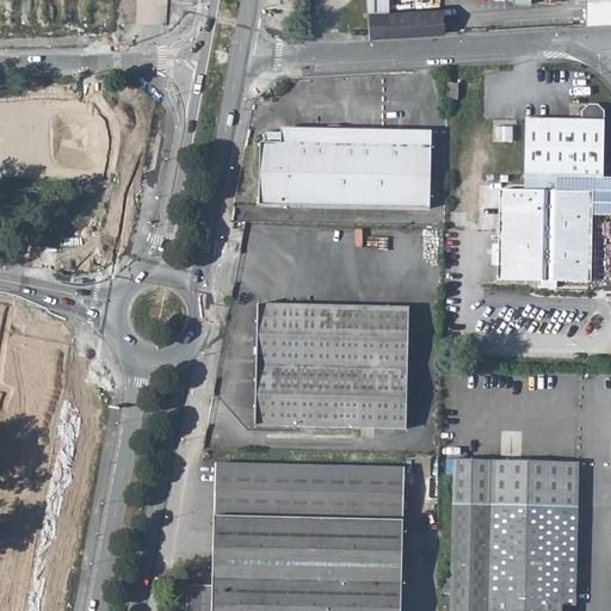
[(127,0),(111,0),(111,18),(125,18),(127,0)]
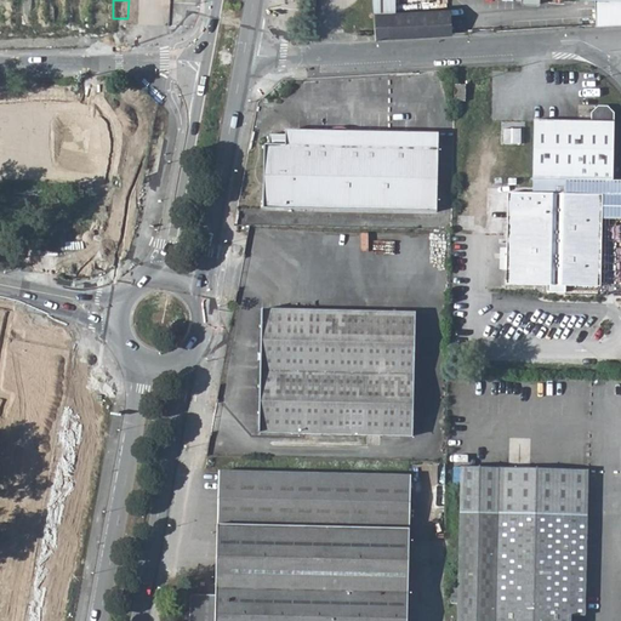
[(396,12),(394,0),(372,0),(374,12),(396,12)]
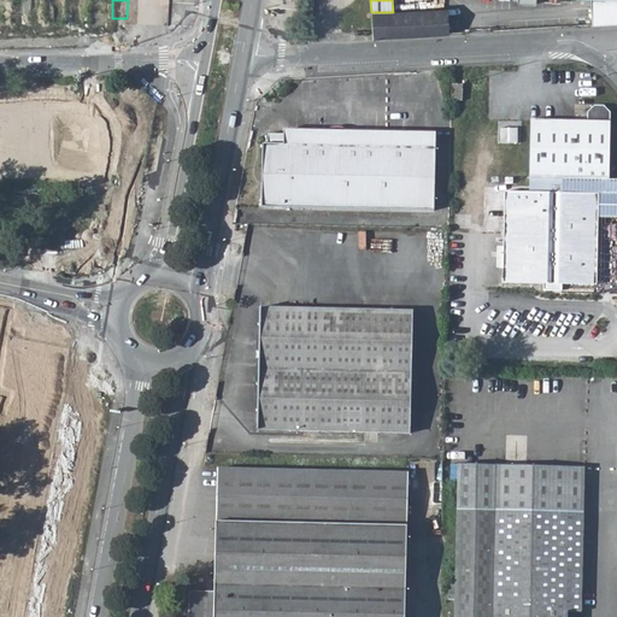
[(616,0),(516,0),(517,0),(518,4),(535,5),(536,4),(535,0),(589,0),(592,24),(616,23),(616,0)]
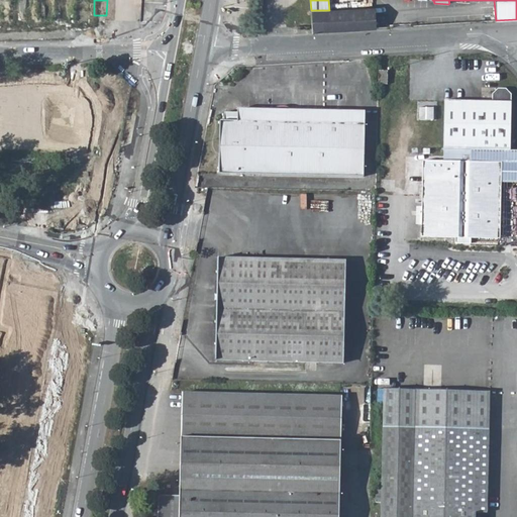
[(376,27),(375,7),(329,10),(311,10),(313,30),(376,27)]
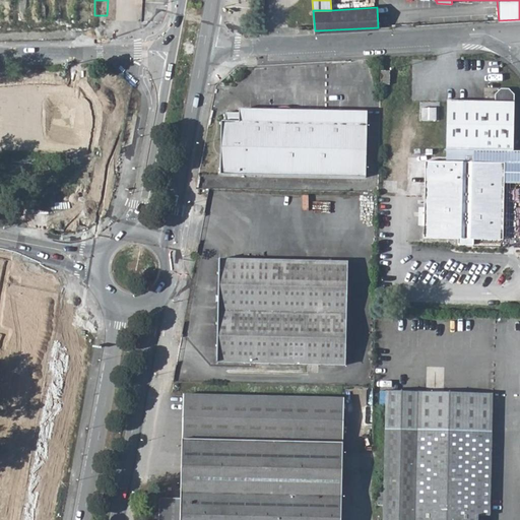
[(390,83),(390,70),(382,70),(381,84),(390,83)]
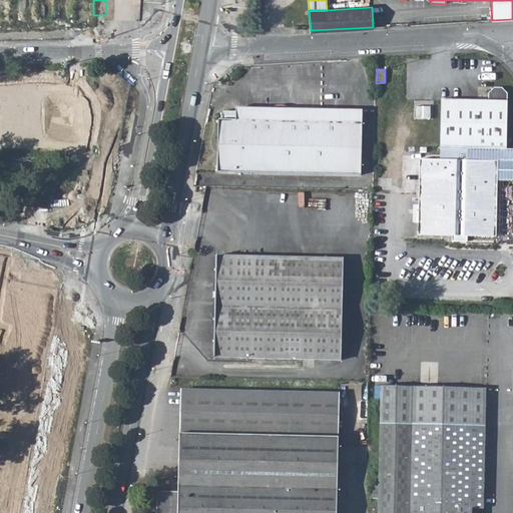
[(442,98),(440,147),(506,148),(508,92),(504,87),(495,87),(490,92),(490,100),(442,98)]
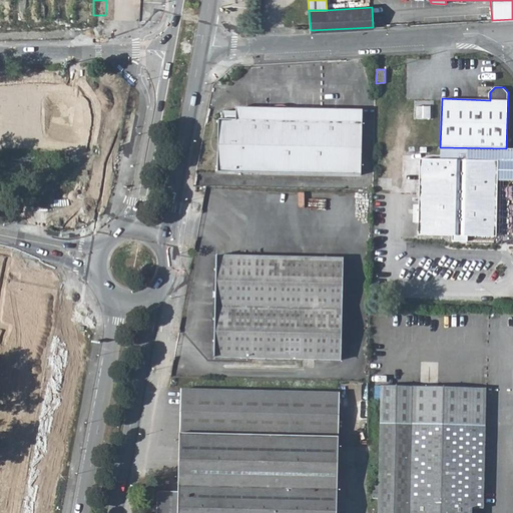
[(364,110),(241,107),(241,109),(224,109),(223,118),(219,118),(217,170),(362,175),(364,110)]
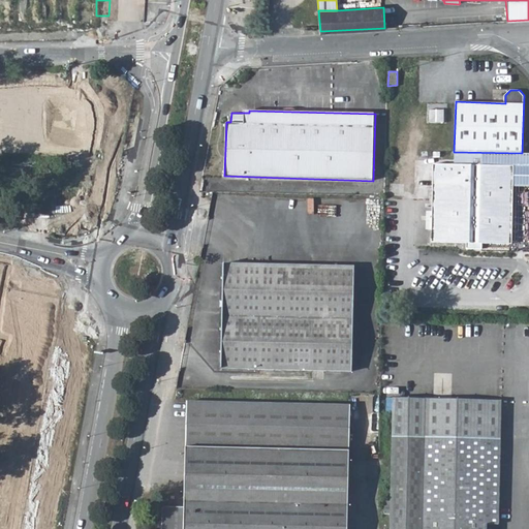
[(435,170),(435,162),(422,162),(422,170),(419,169),(419,193),(428,193),(428,170),(435,170)]
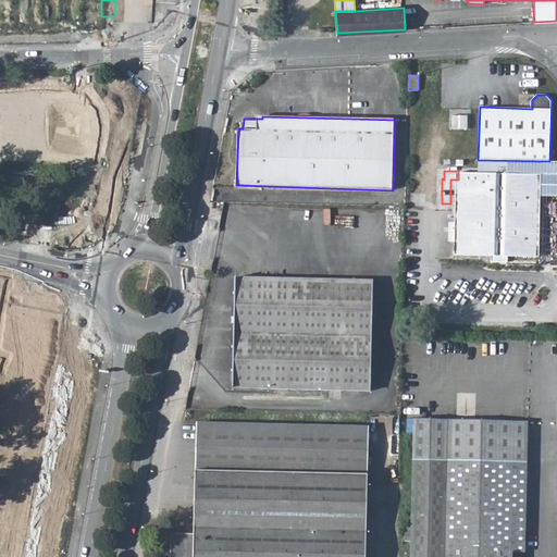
[(507,255),(535,256),(537,173),(458,171),(458,180),(456,254),(491,254),(491,260),(507,260),(507,255)]
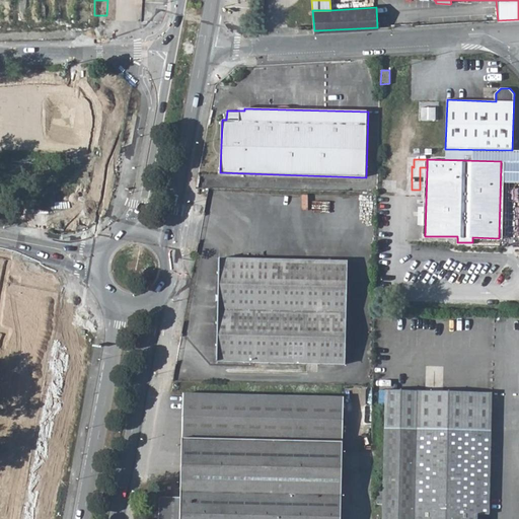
[(348,263),(219,258),(216,362),(345,366),(348,263)]
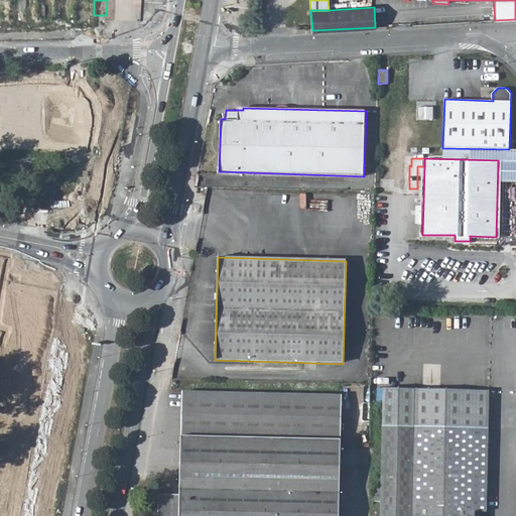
[(383,387),(382,425),(413,426),(489,429),(490,391),(383,387)]
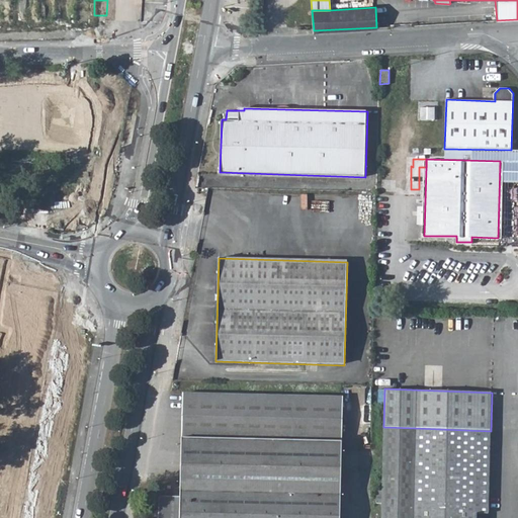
[(339,517),(342,400),(181,395),(179,496),(159,495),(158,517),(339,517)]
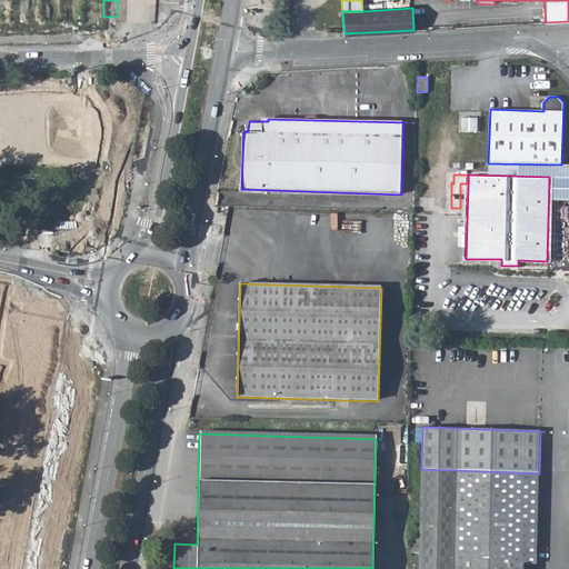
[(419,553),(418,568),(451,568),(456,470),(421,469),(419,540),(419,553)]
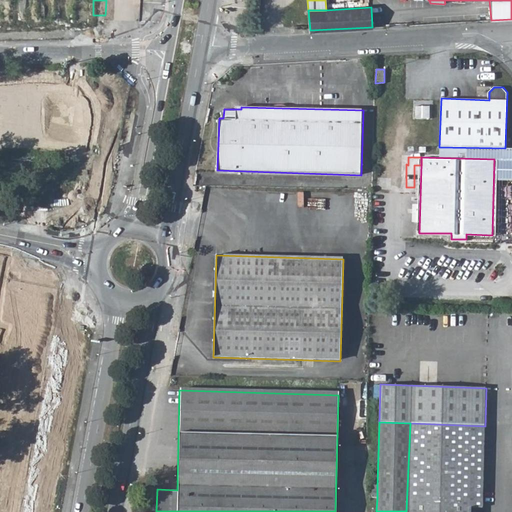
[(485,426),(410,423),(406,511),(469,511),(470,508),(481,508),(485,426)]
